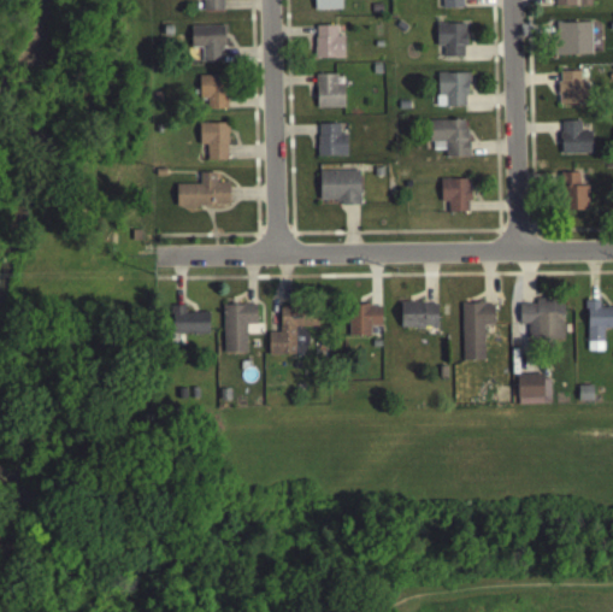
[(206,0),(206,10),(227,10),(227,0),(206,0)]
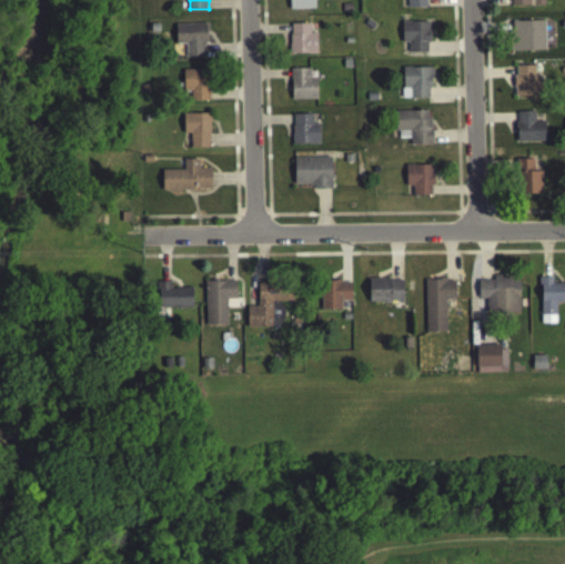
[(291,0),(292,9),(318,8),(316,0),(291,0)]
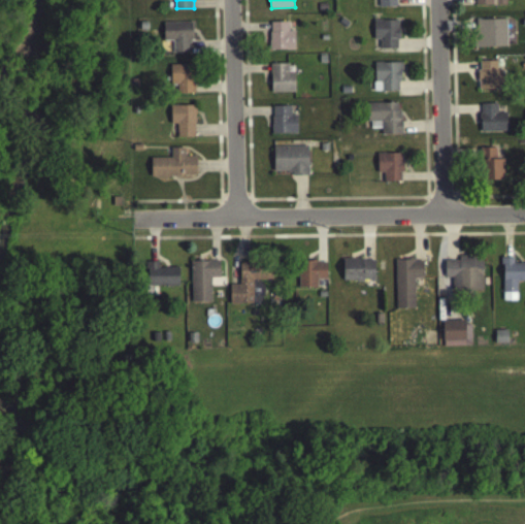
[(402,47),(401,19),(375,20),(375,39),(382,39),(382,48),(402,47)]
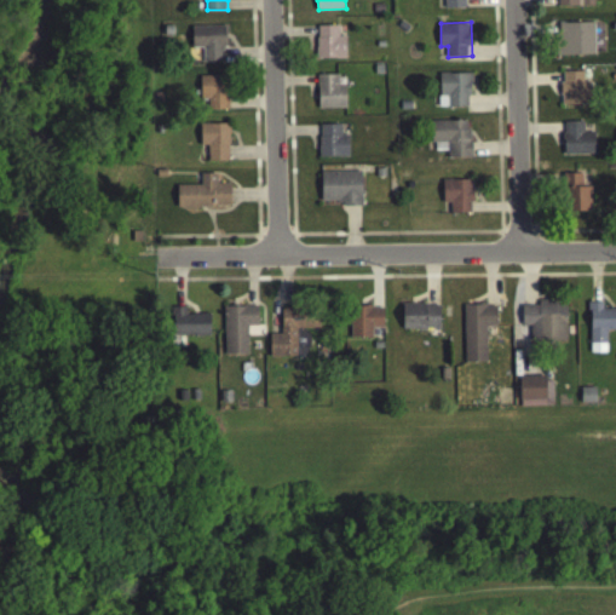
[(560,22),(562,55),(597,53),(597,22),(560,22)]
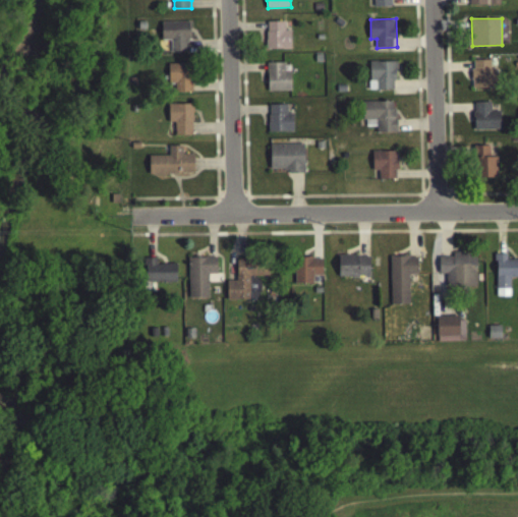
[(293,49),(293,30),(286,30),(287,21),(269,20),(268,48),(293,49)]
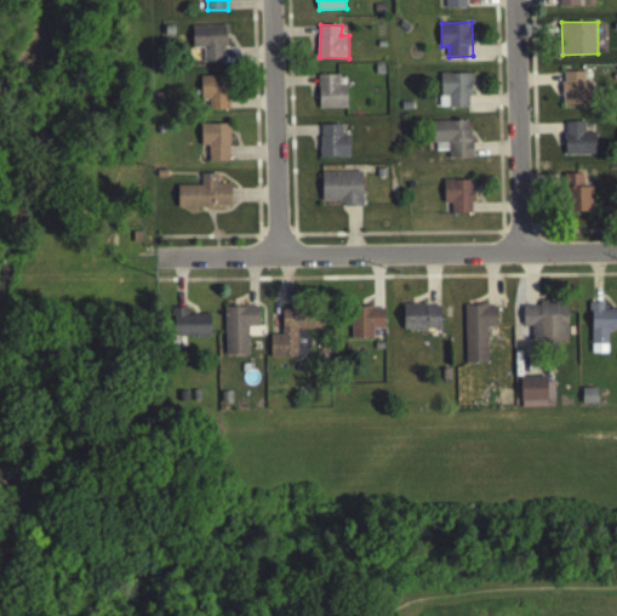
[(206,61),(228,61),(228,26),(194,26),(195,47),(205,47),(206,61)]
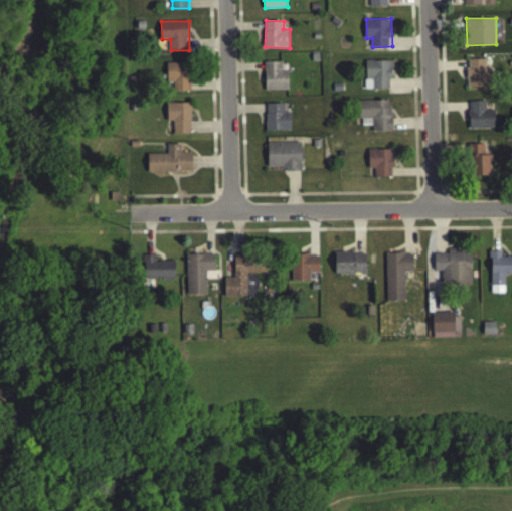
[(469,87),(493,87),(492,58),(469,59),(469,87)]
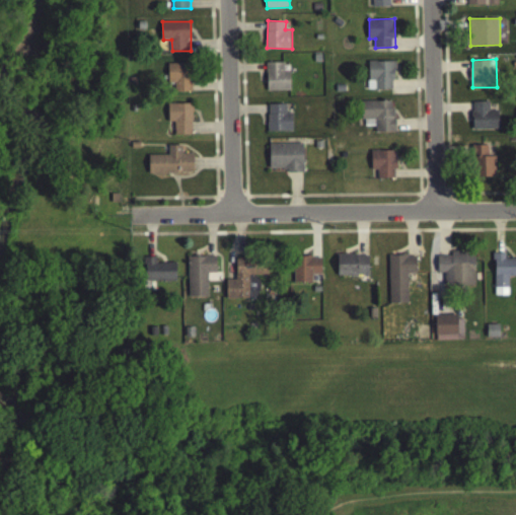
[(370,61),(370,88),(395,88),(395,61),(370,61)]
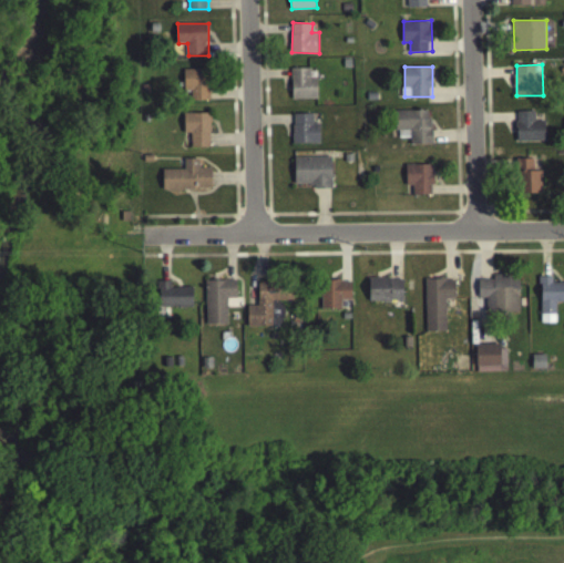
[(318,99),(318,77),(311,77),(311,68),(294,68),(293,99),(318,99)]
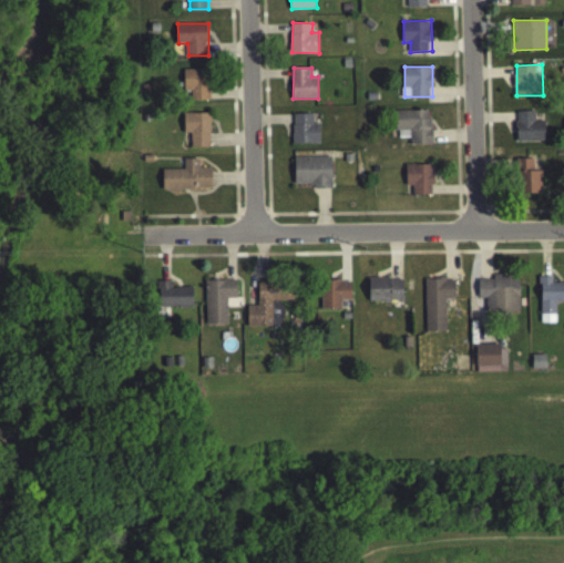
[(193,100),(212,100),(211,69),(185,69),(186,91),(193,90),(193,100)]
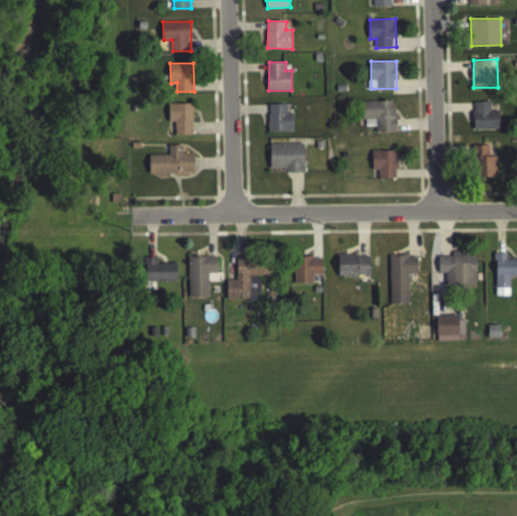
[(396,101),(365,101),(365,126),(378,125),(378,132),(397,131),(396,101)]
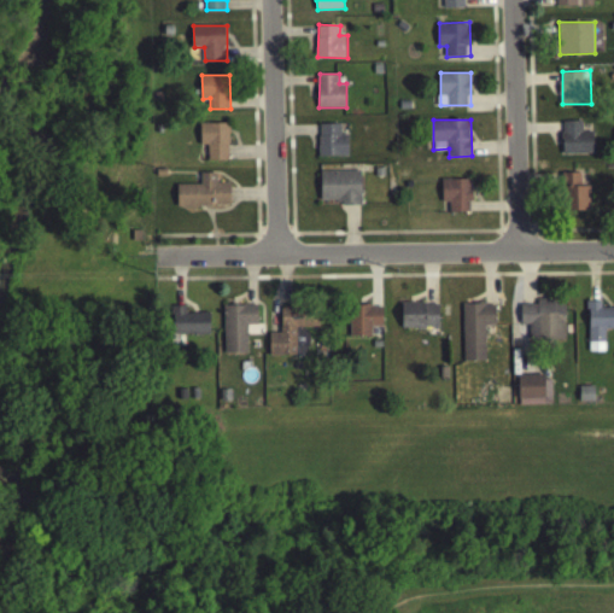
[(565,153),(595,153),(595,130),(584,130),(584,120),(563,121),(565,153)]
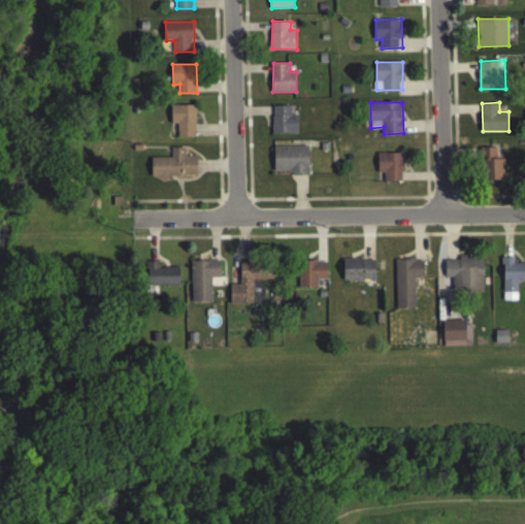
[(173,123),(178,123),(179,137),(197,137),(197,104),(172,105),(173,123)]
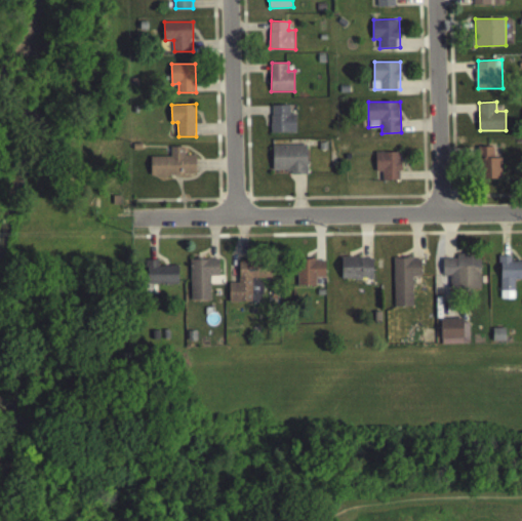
[(273,133),(297,132),(297,105),(273,105),(273,133)]
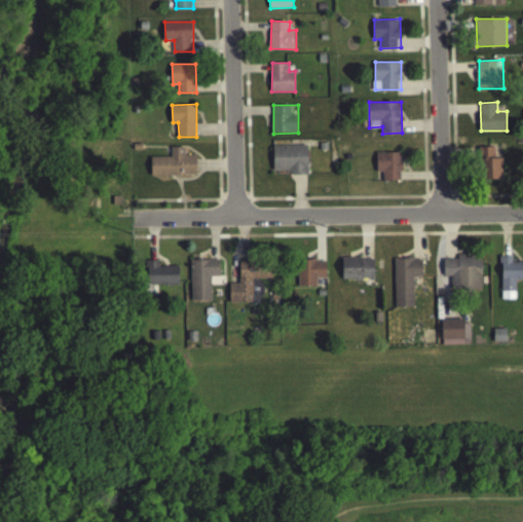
[(274,146),(275,173),(309,172),(309,145),(274,146)]
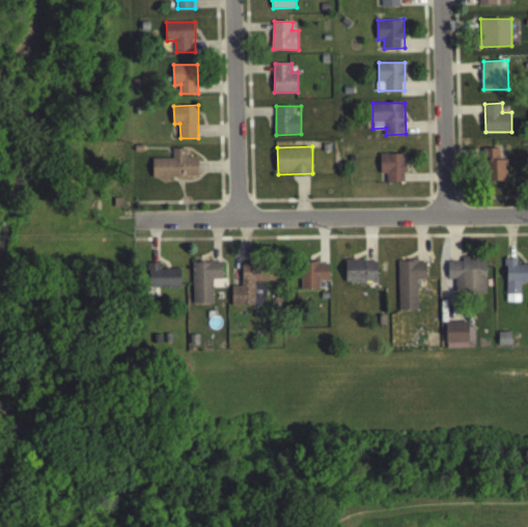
[(485,181),(507,181),(507,156),(501,156),(501,147),(485,147),(485,181)]
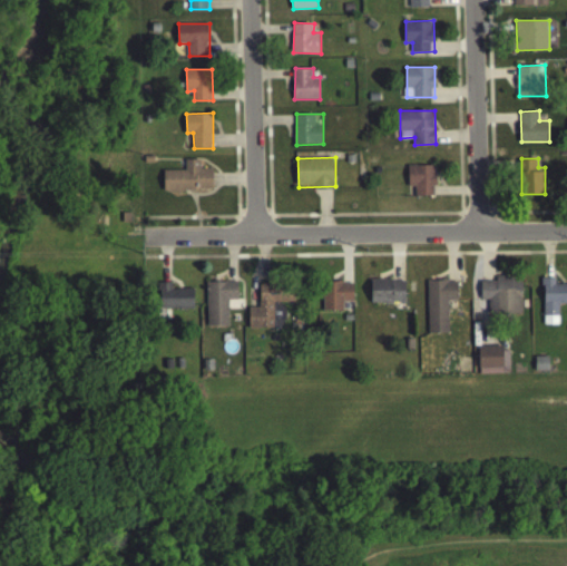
[(165,169),(166,191),(214,189),(214,167),(202,168),(202,159),(187,159),(187,169),(165,169)]
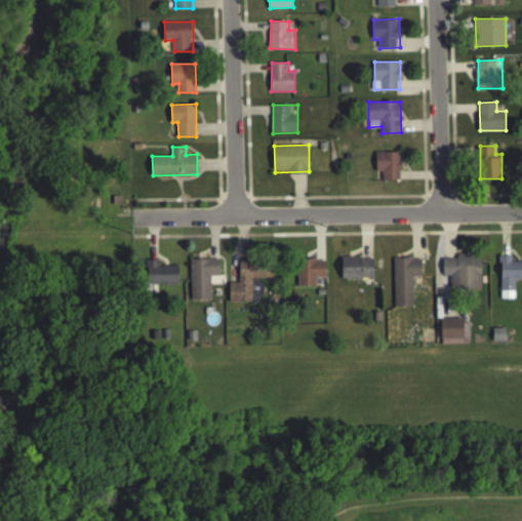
[(384,181),(402,181),(401,152),(377,152),(377,171),(384,171),(384,181)]
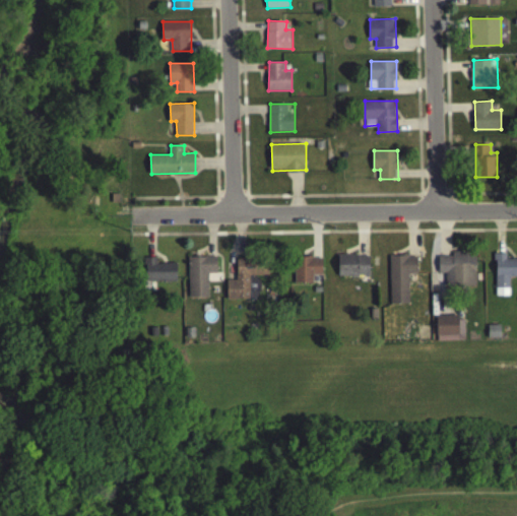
[(440,273),(448,273),(448,286),(477,286),(477,252),(453,252),(453,256),(440,256),(440,273)]
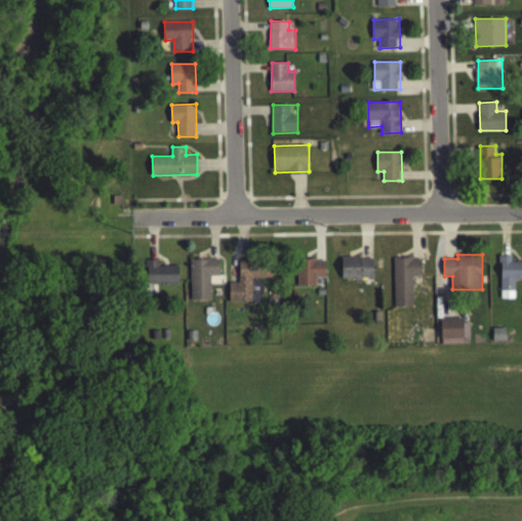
[(521,261),(513,261),(513,255),(502,255),(502,297),(516,297),(516,279),(521,279),(521,261)]
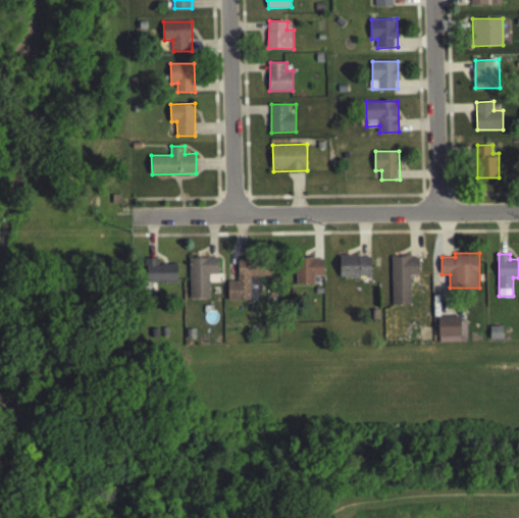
[(372,277),(372,256),(341,256),(341,276),(372,277)]
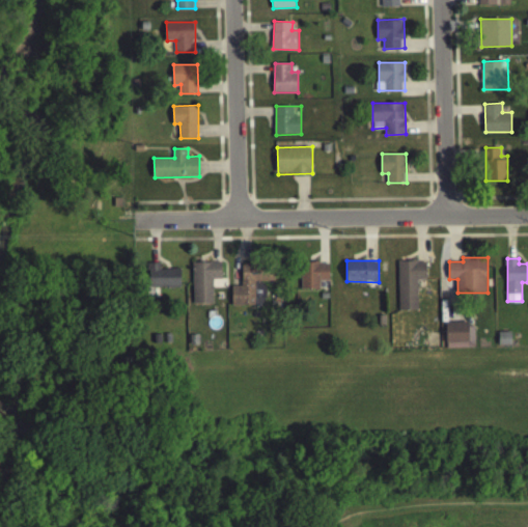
[(399,261),(400,311),(419,310),(418,279),(427,279),(427,260),(399,261)]
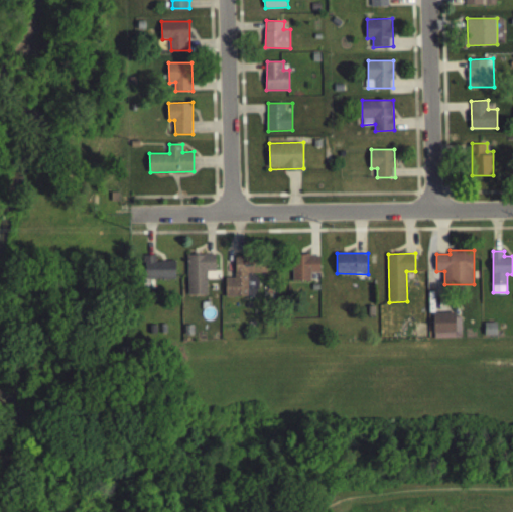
[(209,294),(208,271),(217,271),(217,254),(188,255),(189,295),(209,294)]
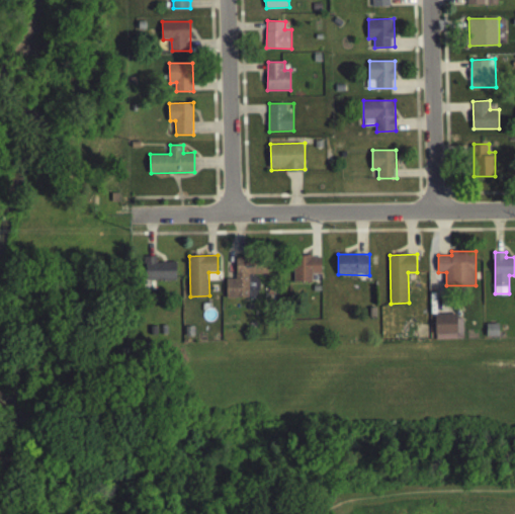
[(323,256),(294,255),(294,281),(313,282),(314,273),(322,273),(323,256)]
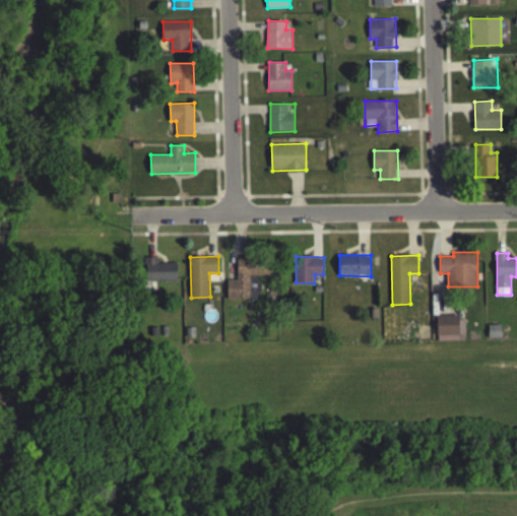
[(179,280),(178,263),(158,263),(158,257),(146,257),(147,281),(179,280)]
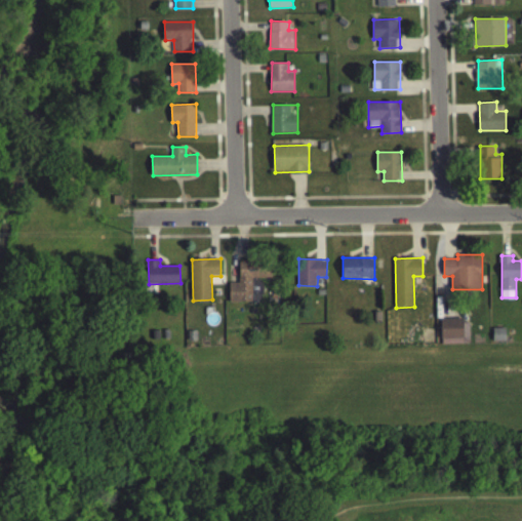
[(230,302),(264,302),(264,278),(274,278),(273,262),(240,262),(240,282),(230,282),(230,302)]
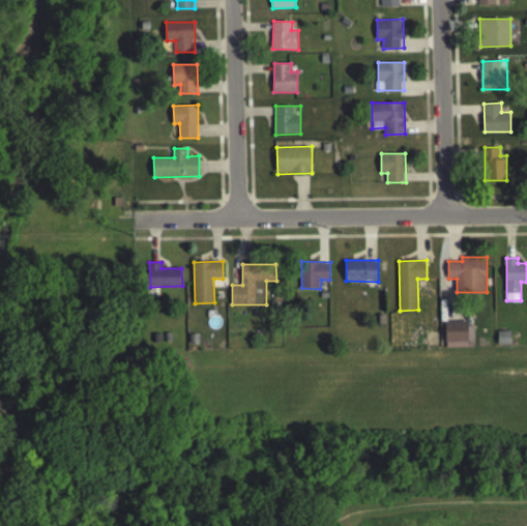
[(475,347),(474,322),(446,322),(446,347),(475,347)]
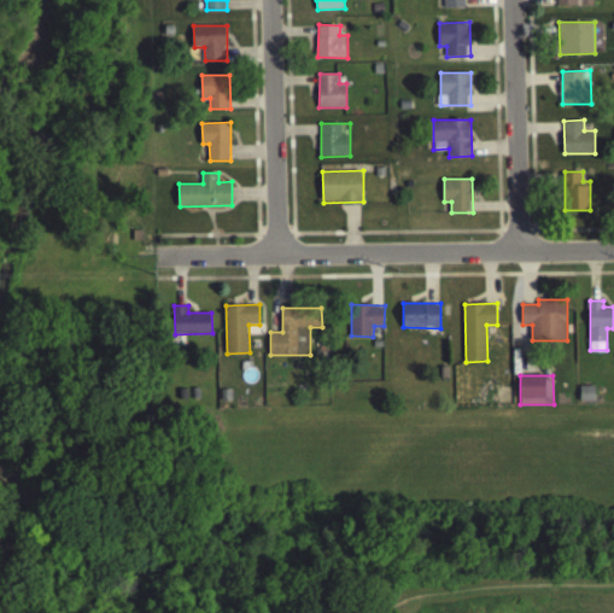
All buildings are outlined.
